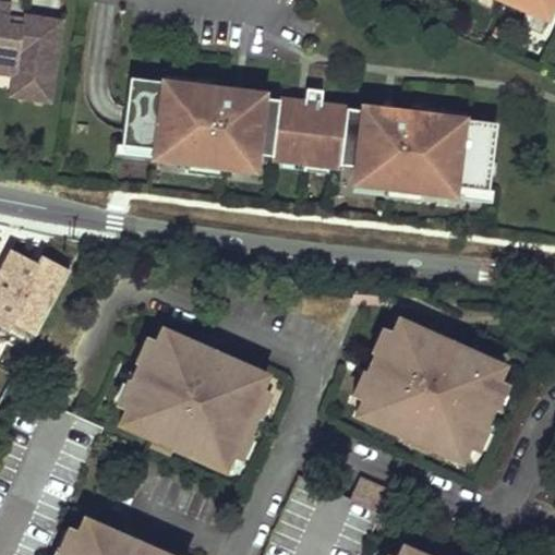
[(517,0),(550,14),(554,4),(554,0),(517,0)]
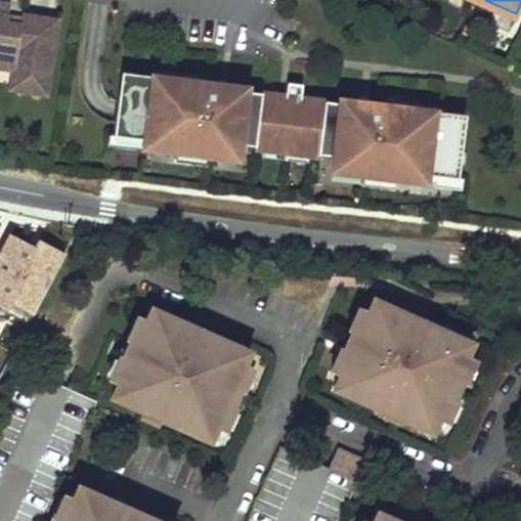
[(48,92),(59,17),(25,12),(24,16),(23,22),(9,19),(9,13),(0,8),(0,53),(17,56),(12,86),(48,92)]
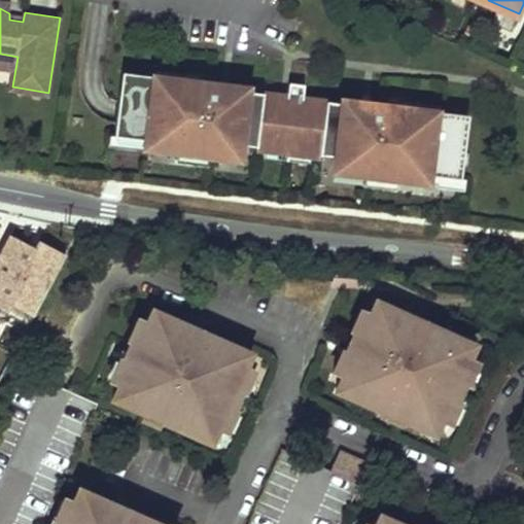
[(24,16),(9,13),(9,20),(23,22),(24,16)]
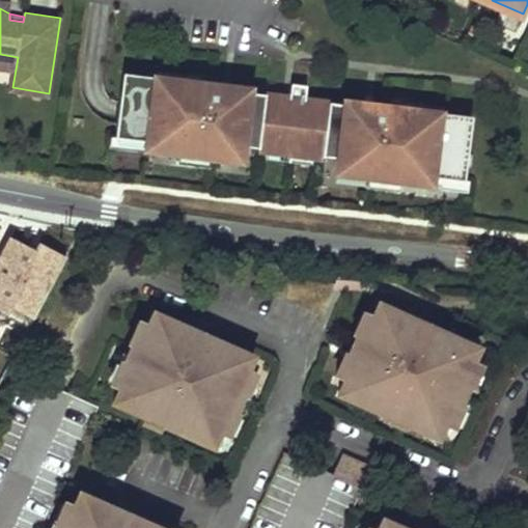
[(158,76),(128,73),(119,137),(150,141),(149,149),(212,157),(213,148),(245,153),(246,145),(262,147),(261,149),(283,151),(284,148),(304,150),(304,155),(326,157),(326,156),(341,158),(340,163),(371,167),(370,175),(434,183),(435,174),(467,178),(474,114),(443,110),(444,104),(421,101),(420,108),(380,103),(379,106),(307,98),(309,83),(294,81),(292,96),(221,87),(222,84),(181,79),(182,73),(159,70),(158,76)]
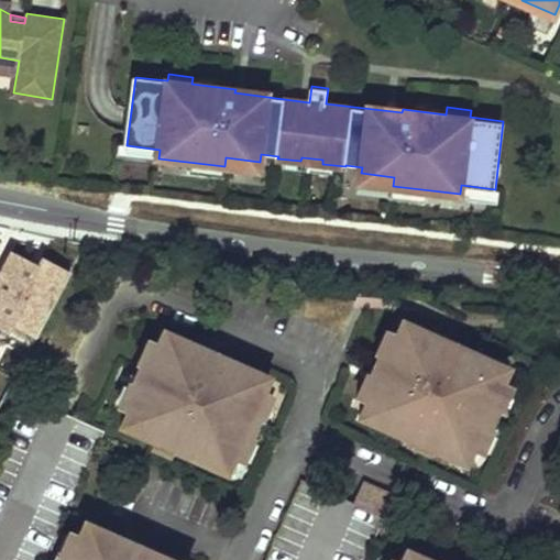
[(363,403),(357,421),(463,468),(471,450),(500,385),(506,370),(399,325),(392,339),(363,403)]
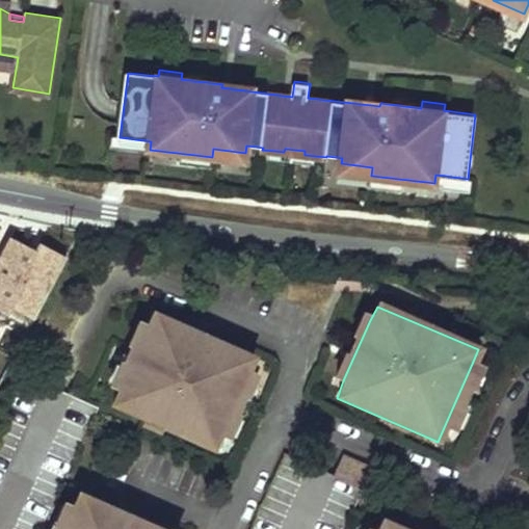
[(252,361),(152,316),(146,331),(120,391),(113,407),(212,451),(219,434),(245,374),(252,361)]
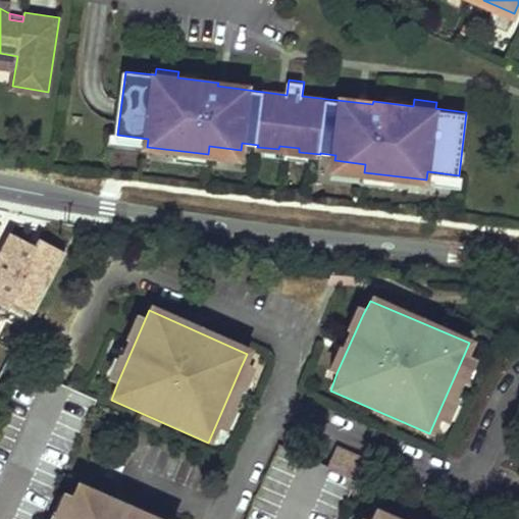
[(329,369),(336,373),(363,314),(355,310),(329,369)]
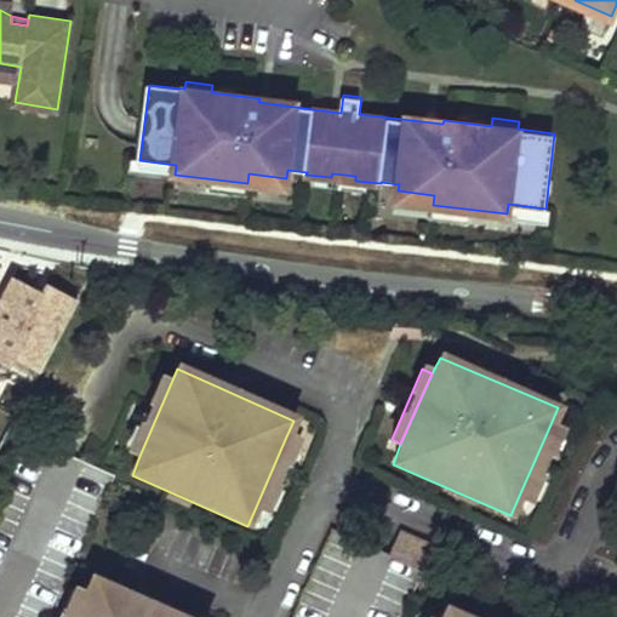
[(170,386),(160,381),(130,452),(140,456),(170,386)]
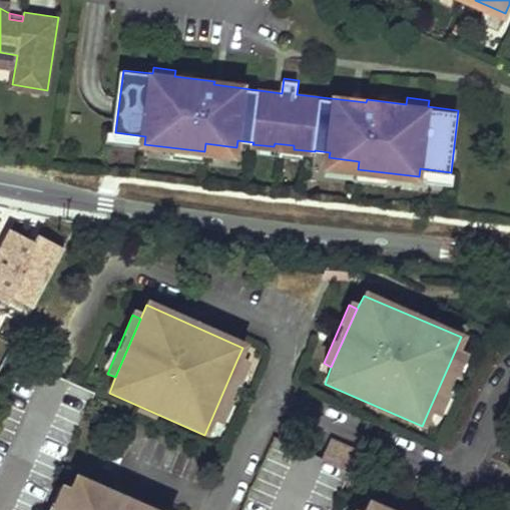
[(463,355),(455,351),(429,410),(437,414),(463,355)]
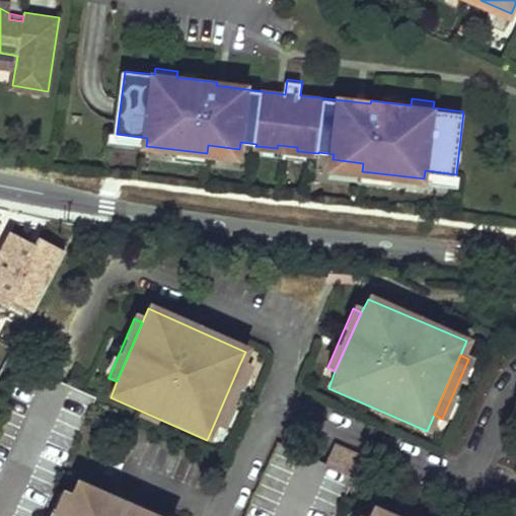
[(248,368),(239,365),(214,424),(222,428),(248,368)]
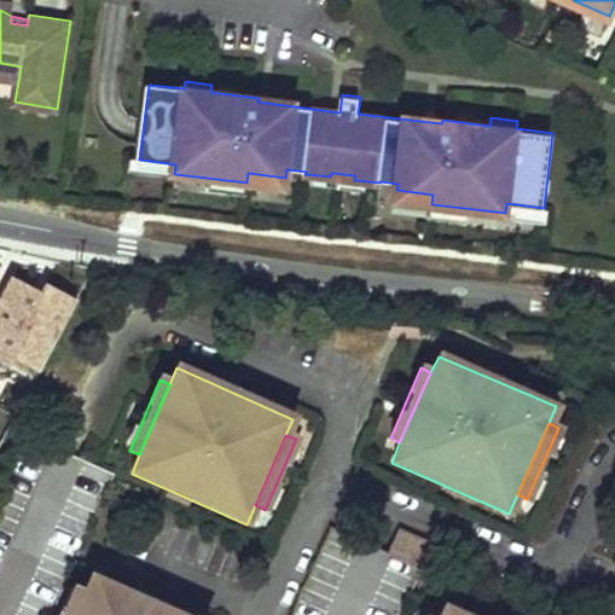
[(386,560),(417,574),(429,547),(398,534),(386,560)]
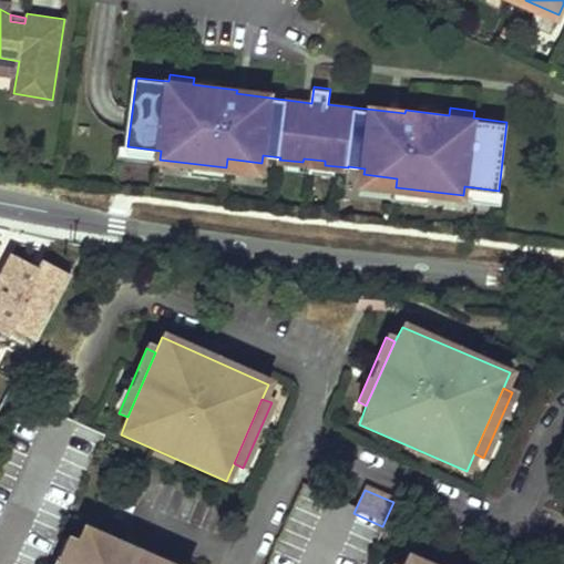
[(159,563),(83,531),(77,546),(68,563),(159,563)]
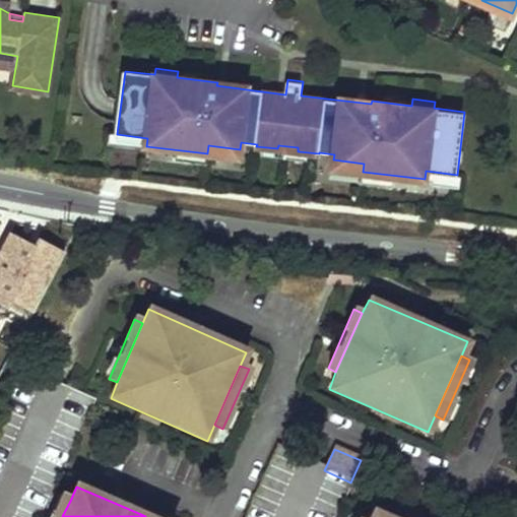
[(62,516),(70,501),(62,498),(53,516),(62,516)]
